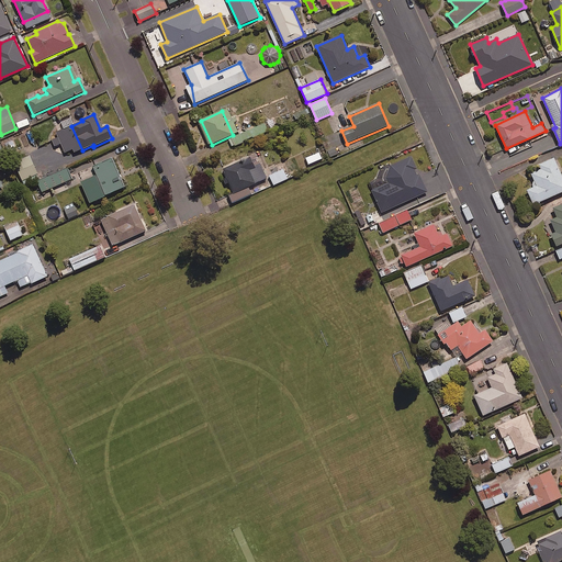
[(272,120),(228,138),(232,146),(276,127),(272,120)]
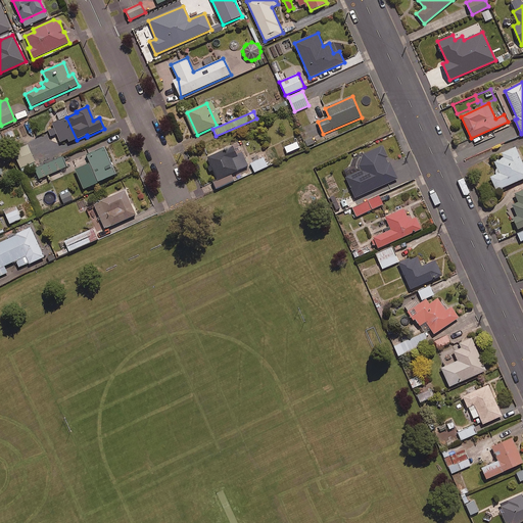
[(299,147),(297,142),(284,147),(287,152),(299,147)]
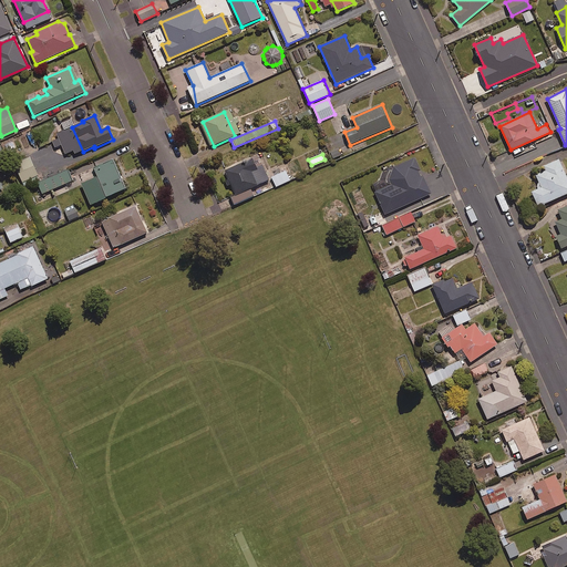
[(408,156),(385,166),(397,191),(426,178),(421,166),(413,169),(408,156)]
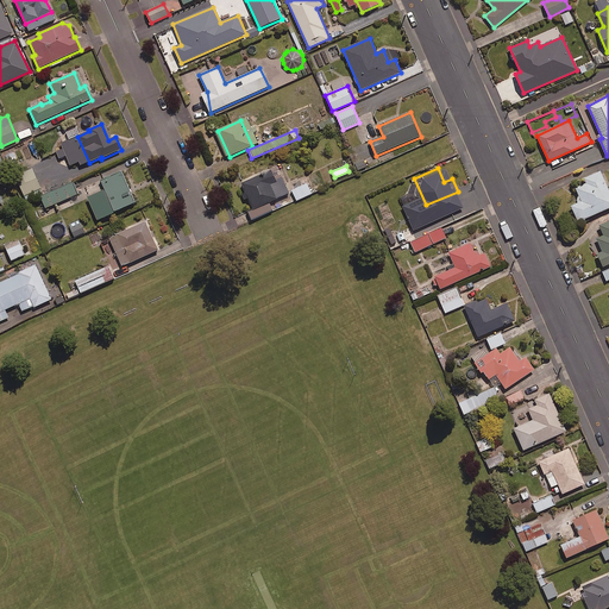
[(39,188),(31,169),(14,176),(23,195),(39,188)]
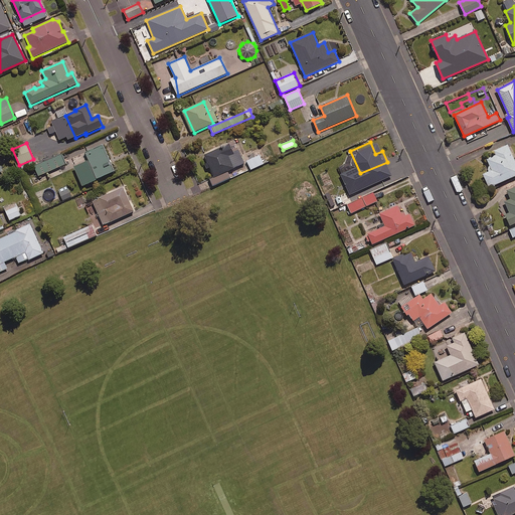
[(103,145),(84,153),(89,162),(80,166),(84,174),(93,170),(97,179),(115,172),(103,145)]
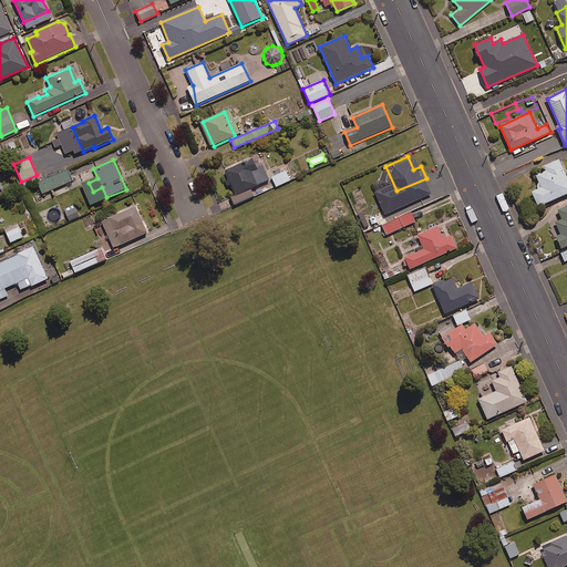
[(254,160),(226,172),(237,195),(258,186),(253,173),(258,171),(254,160)]
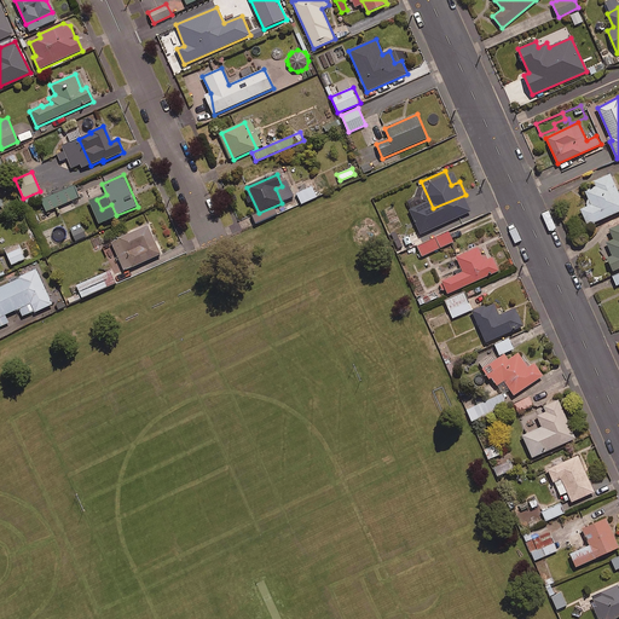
[(618,210),(618,194),(611,174),(594,181),(596,186),(584,191),(590,204),(580,209),(588,225),(618,210)]
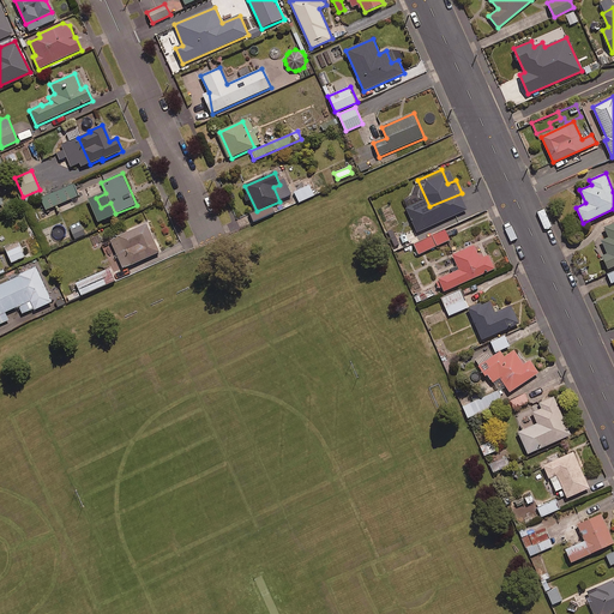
[(78,196),(73,185),(41,198),(46,209),(78,196)]
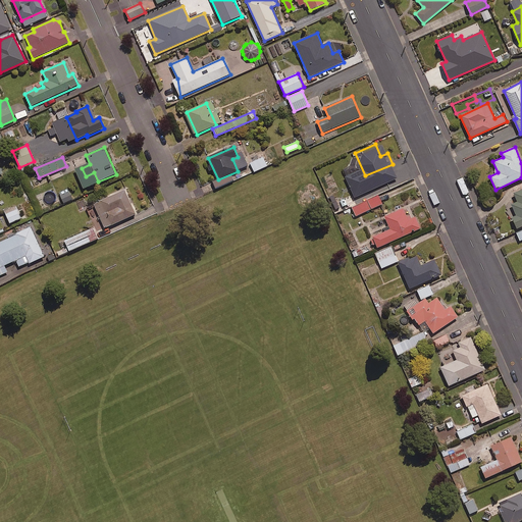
[(267,166),(263,157),(250,163),(254,171),(267,166)]
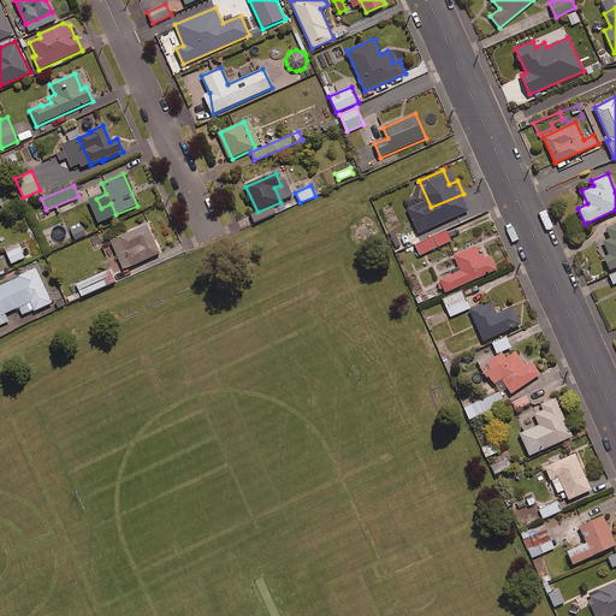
[(610,238),(604,241),(609,254),(603,256),(608,270),(615,266),(615,223),(606,227),(610,238)]
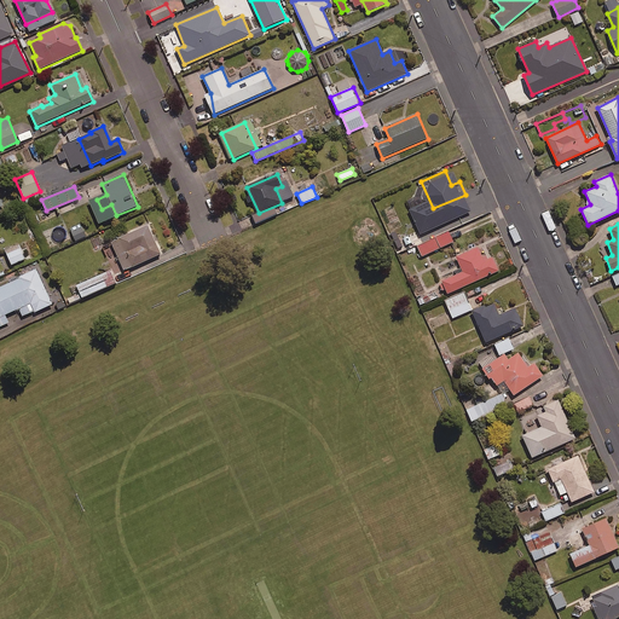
[(148,226),(114,242),(126,271),(161,255),(148,226)]
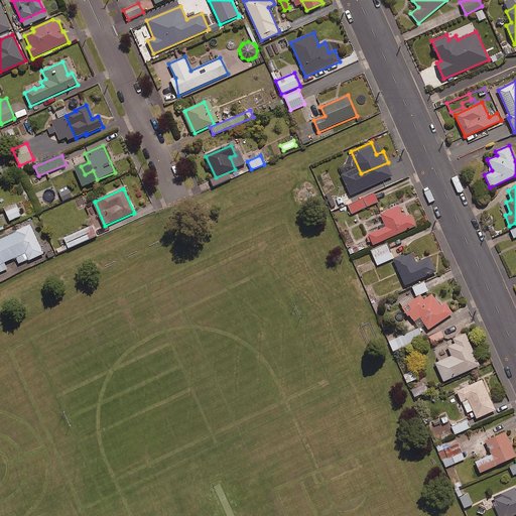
[(378,202),(374,192),(348,205),(352,214),(378,202)]
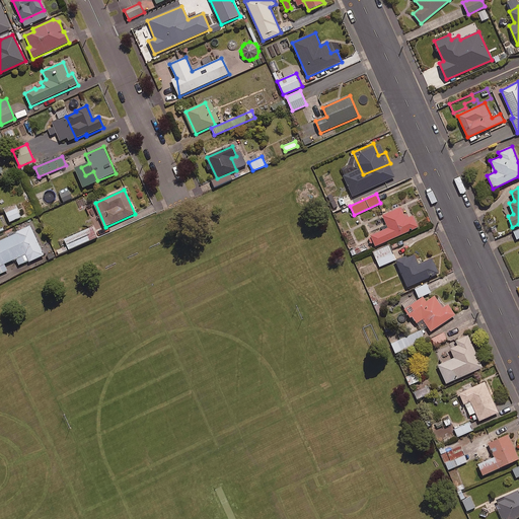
[(20,217),(16,208),(5,213),(9,222),(20,217)]
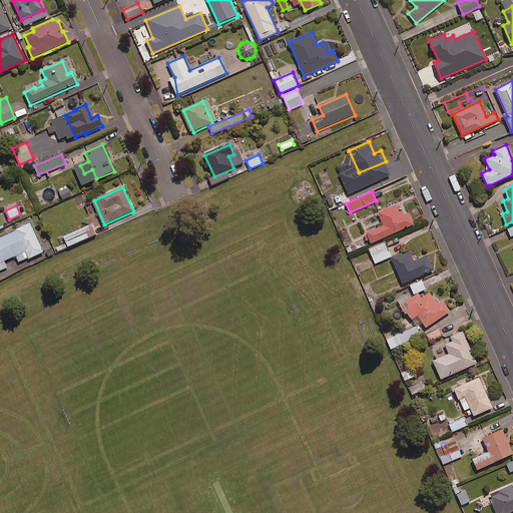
[(397,205),(379,213),(384,226),(367,233),(372,244),(414,225),(409,213),(402,216),(397,205)]
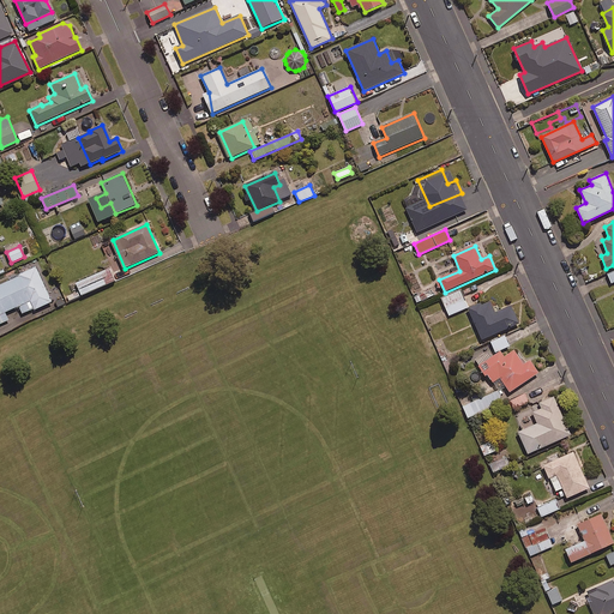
[(19,277),(0,286),(0,315),(31,301),(35,309),(52,302),(36,268),(19,276),(19,277)]
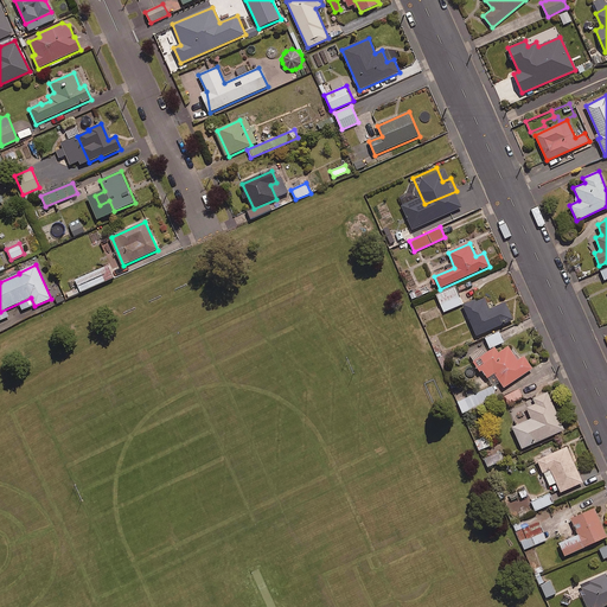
[(113,278),(107,266),(75,280),(78,287),(66,293),(69,298),(113,278)]
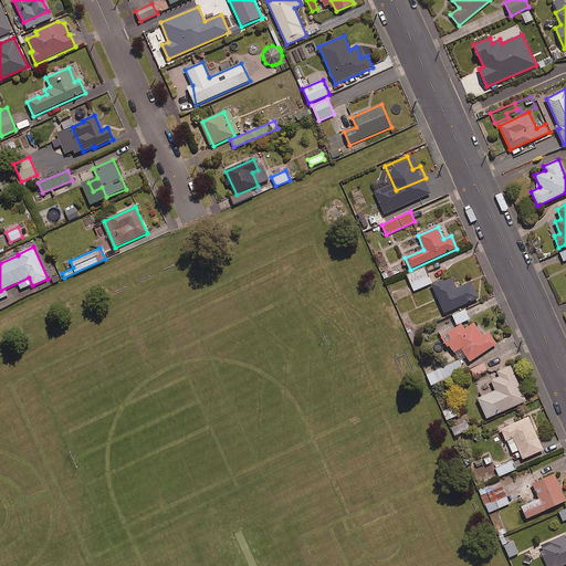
[(400,272),(398,266),(381,274),(385,280),(400,272)]
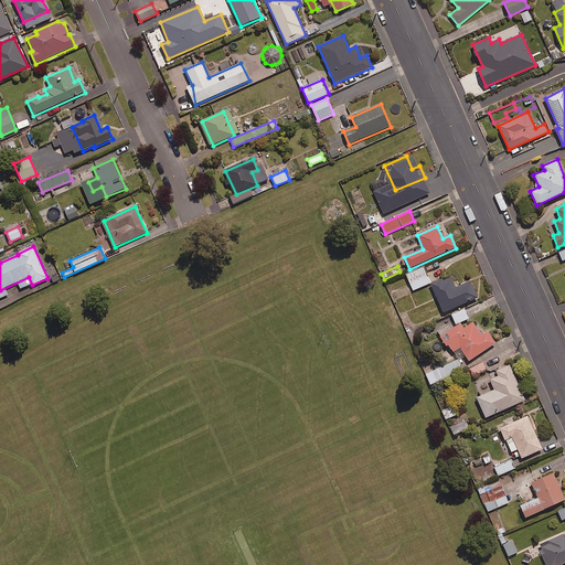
[(430,283),(423,266),(406,274),(413,290),(430,283)]
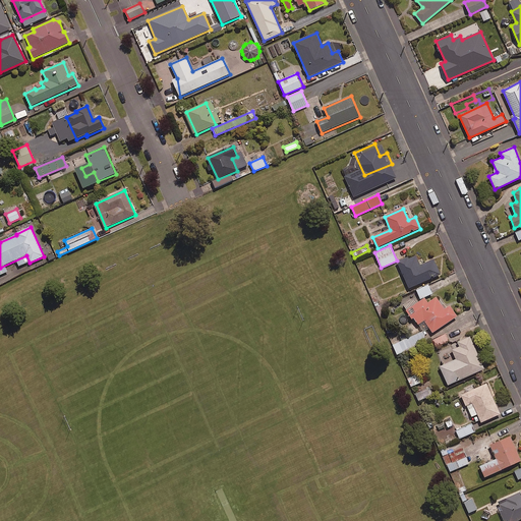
[(408,257),(398,262),(409,289),(442,275),(435,259),(421,265),(417,255),(409,258),(408,257)]
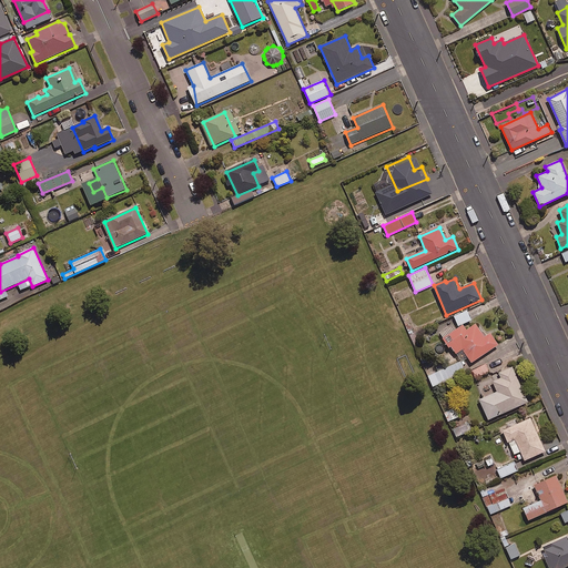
[(472,320),(467,310),(454,315),(458,325),(472,320)]
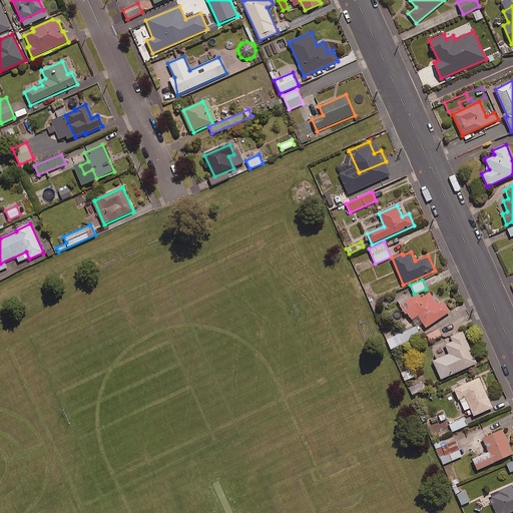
[(419,294),(400,307),(406,315),(408,314),(413,321),(418,317),(427,329),(451,312),(444,301),(439,305),(431,293),(422,299),(419,294)]
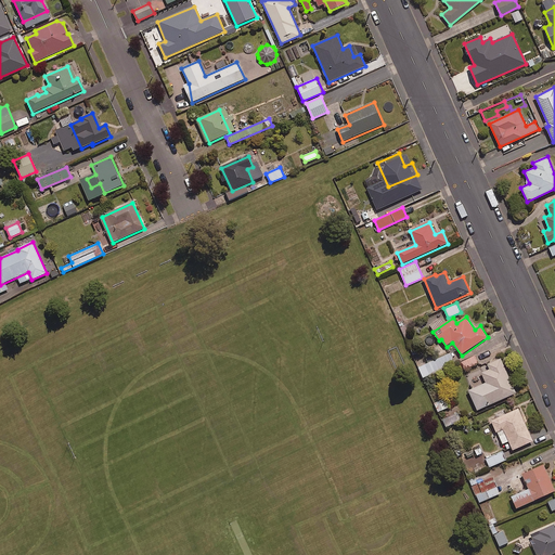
[(455,363),(450,352),(418,368),(423,377),(455,363)]
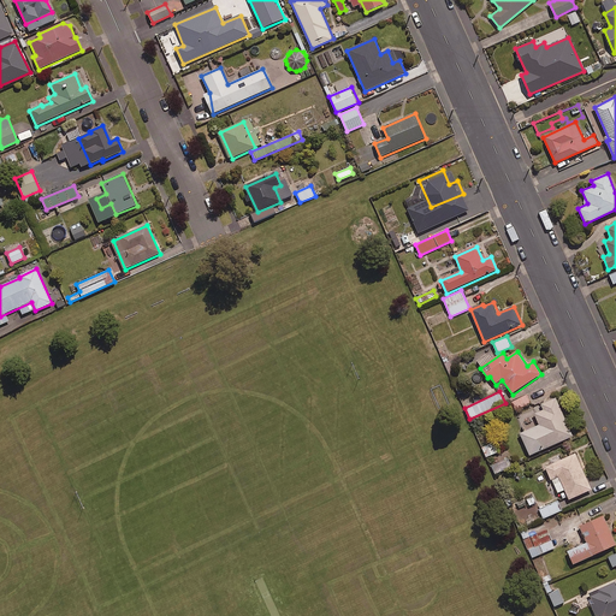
[(531,402),(527,395),(511,403),(515,410),(531,402)]
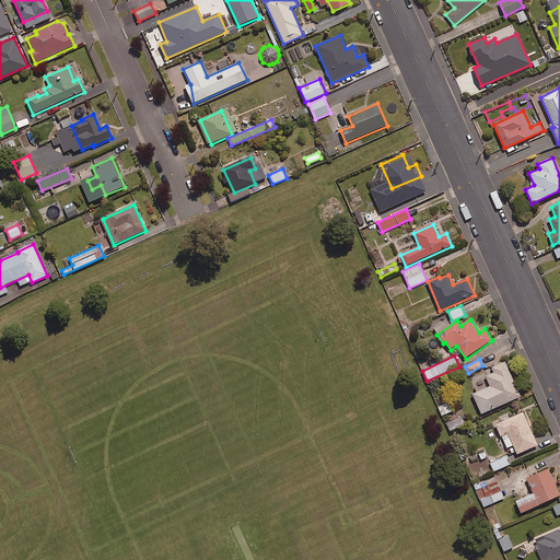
[(490,387),(473,395),(482,416),(522,397),(506,362),(492,369),(494,373),(486,377),(490,387)]
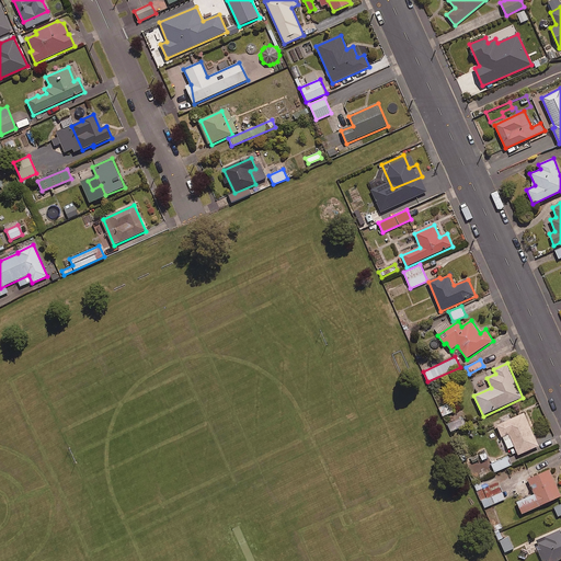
[(454,411),(450,402),(438,407),(443,416),(454,411)]
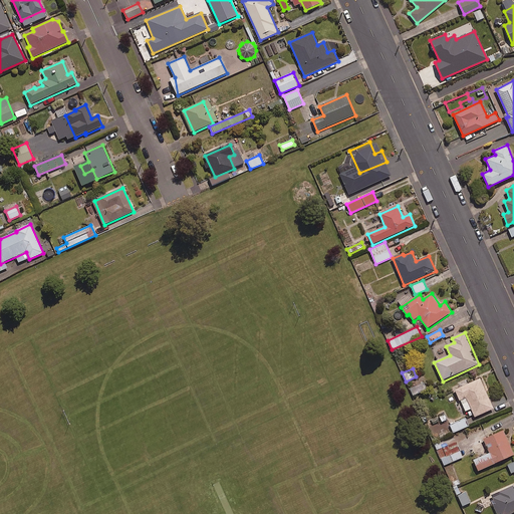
[(481,378),(455,390),(460,403),(461,402),(466,413),(472,410),(475,418),(495,410),(481,378)]
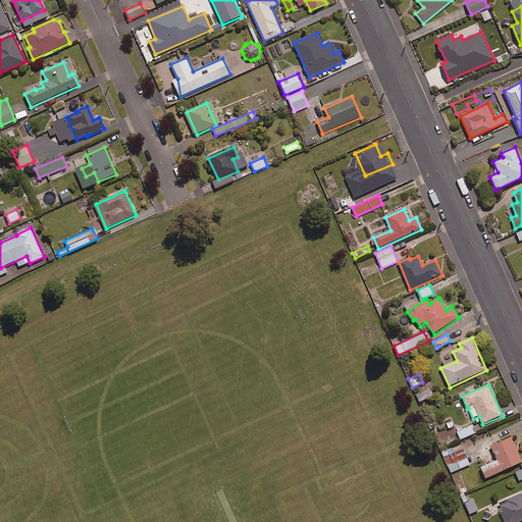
[(475,432),(472,425),(458,431),(461,439),(475,432)]
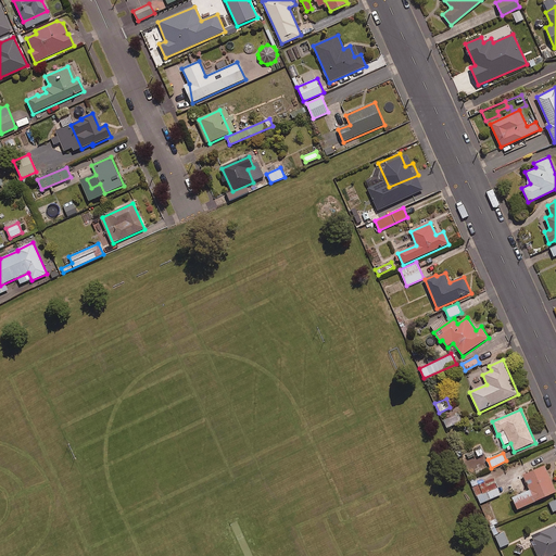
[(555,489),(545,465),(522,476),(529,491),(513,498),(518,512),(555,494),(555,489)]
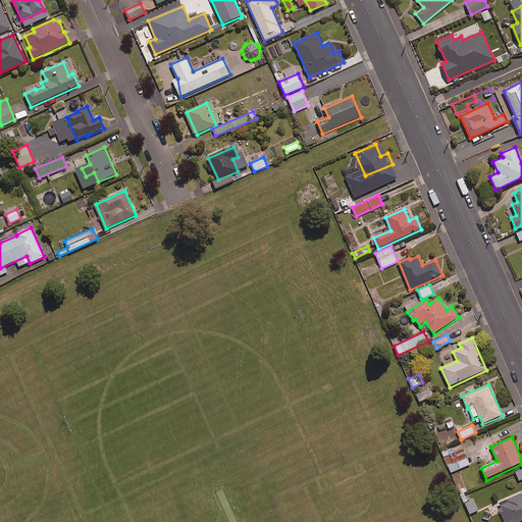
[(448,465),(467,457),(463,449),(450,455),(447,449),(441,451),(448,465)]
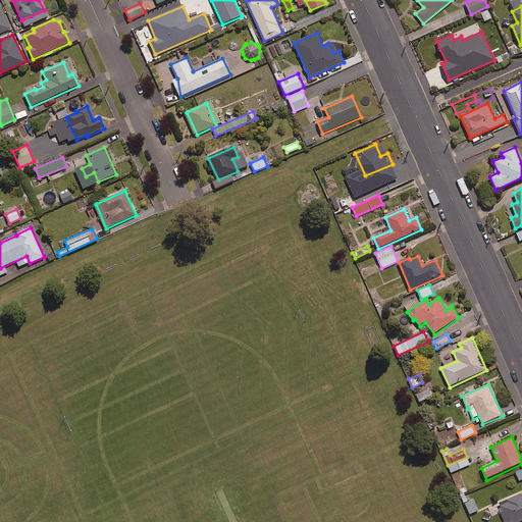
[(467,457),(448,465),(451,472),(470,464),(467,457)]
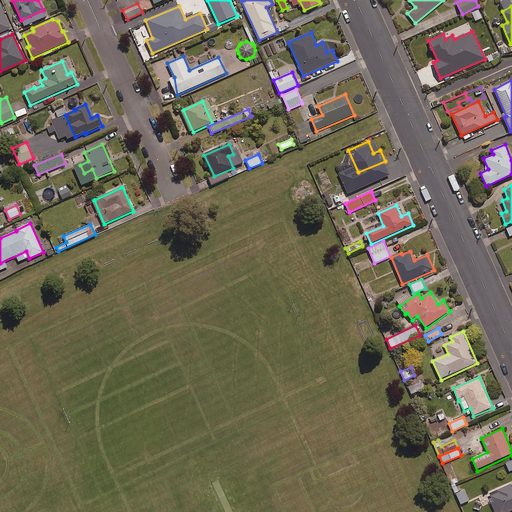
[(509,511),(511,511),(511,484),(497,491),(498,494),(491,497),(498,511),(509,511)]
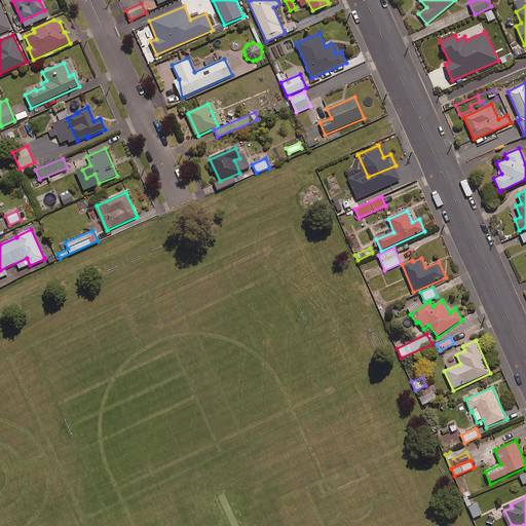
[(481,515),(477,502),(468,505),(473,518),(481,515)]
